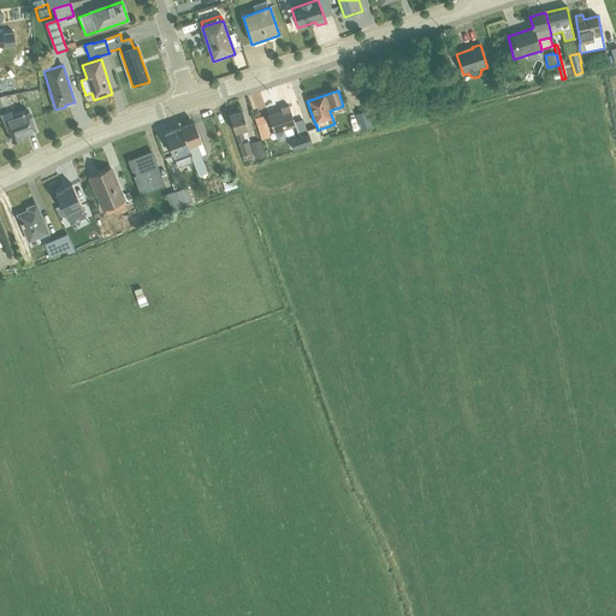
[(296,128),(295,125),(289,107),(282,110),(282,112),(268,117),(274,135),(296,128)]
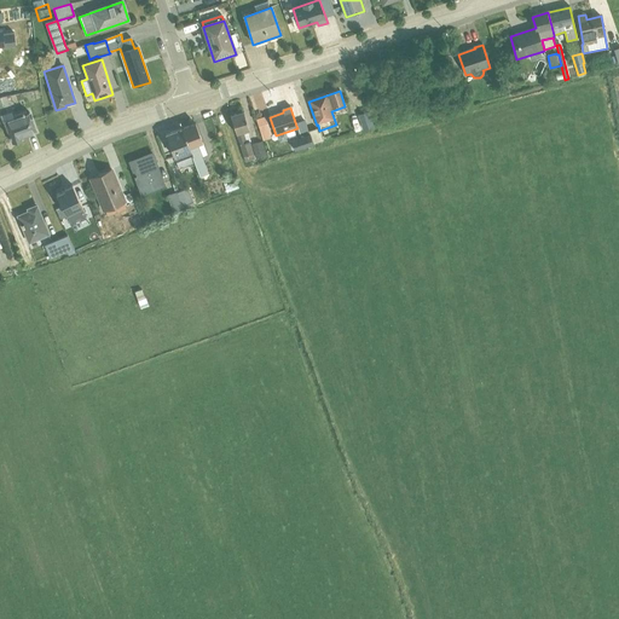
[(12,113),(0,116),(3,123),(4,123),(10,139),(11,139),(12,143),(22,140),(22,138),(36,132),(30,113),(27,115),(27,113),(13,117),(12,113)]
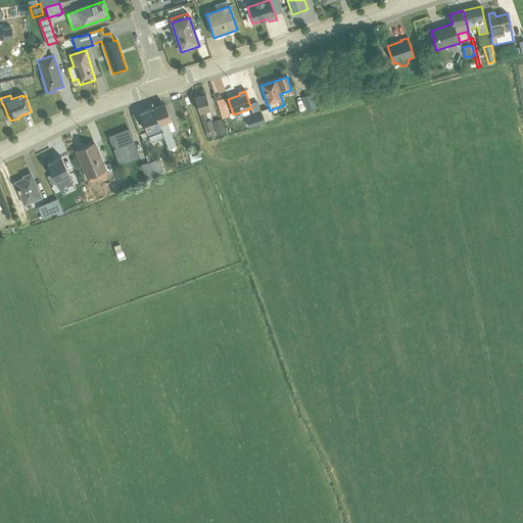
[(206,95),(195,99),(207,138),(216,135),(211,121),(212,121),(209,111),(210,110),(206,95)]
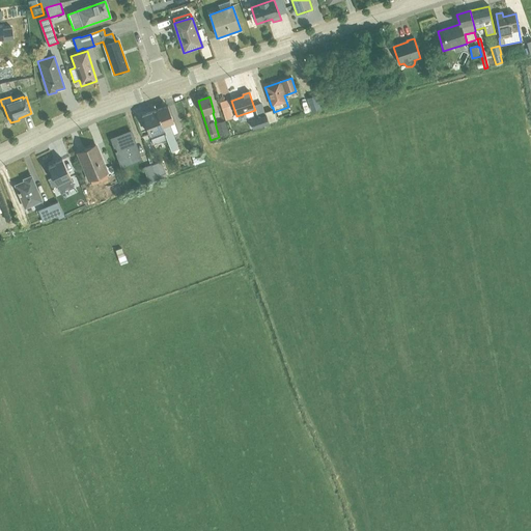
[(316,96),(300,102),(305,116),(313,113),(313,112),(320,110),(316,96)]
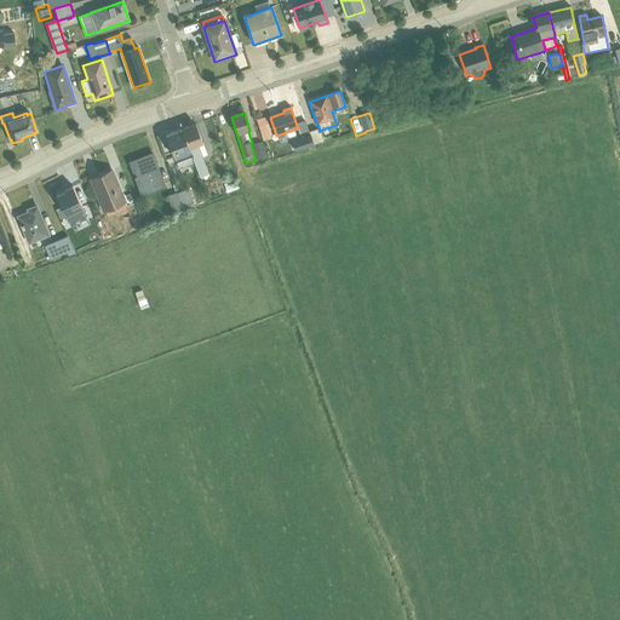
[(267,118),(257,120),(264,142),(273,139),(271,133),(267,118)]
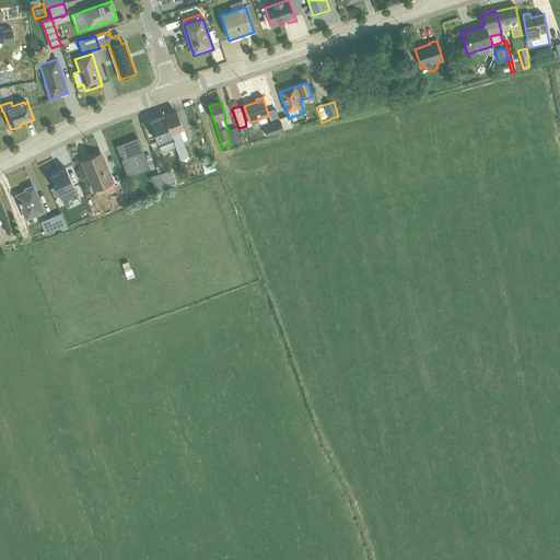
[(268,114),(269,116),(272,125),(280,121),(280,120),(277,111),(268,114)]
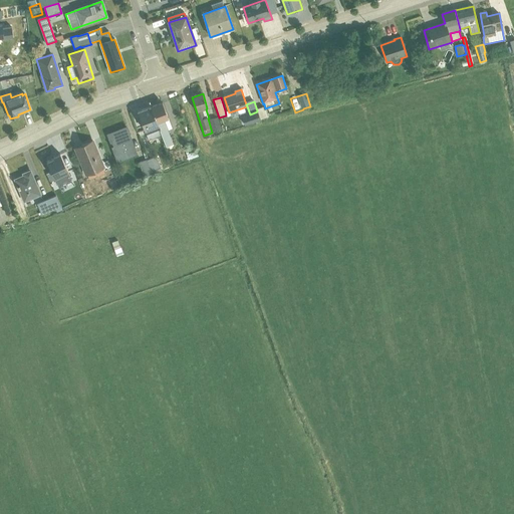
[(151,107),(162,136),(166,148),(174,145),(169,131),(172,129),(163,103),(151,107)]
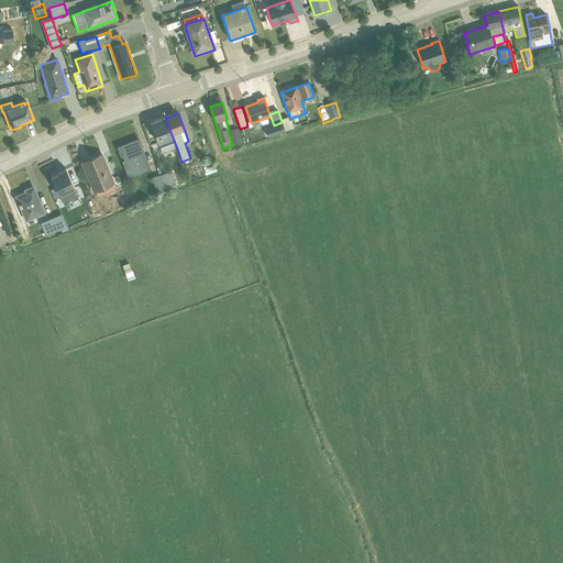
[(177,148),(165,118),(152,123),(163,154),(177,148)]
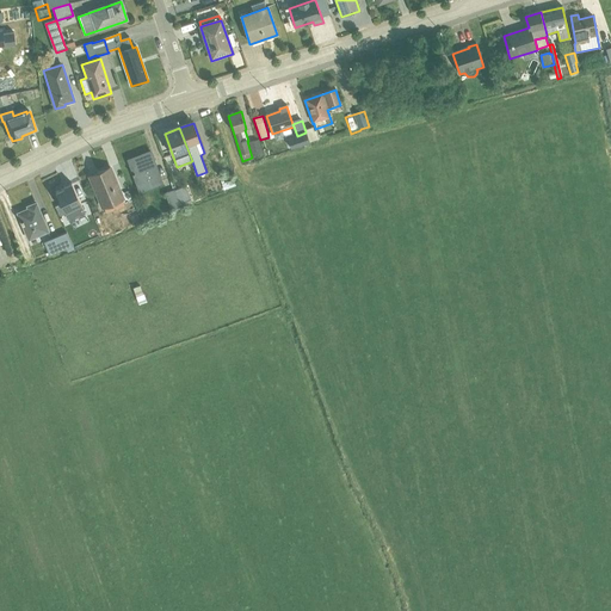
[(306,133),(309,143),(310,146),(314,144),(314,146),(319,144),(319,143),(321,142),(316,130),(314,131),(313,128),(306,131),(306,133)]
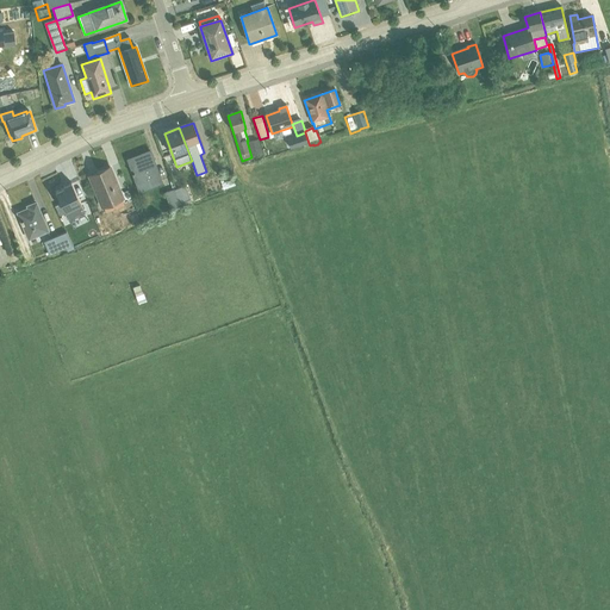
[(305,132),(297,136),(287,139),(291,149),(309,143),(305,132)]
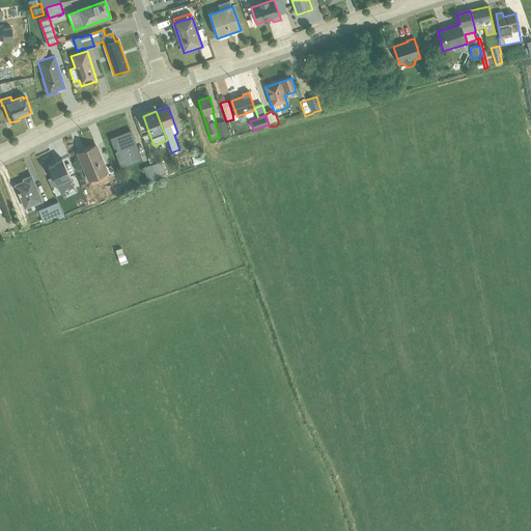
[(225,122),(217,126),(221,138),(229,135),(225,122)]
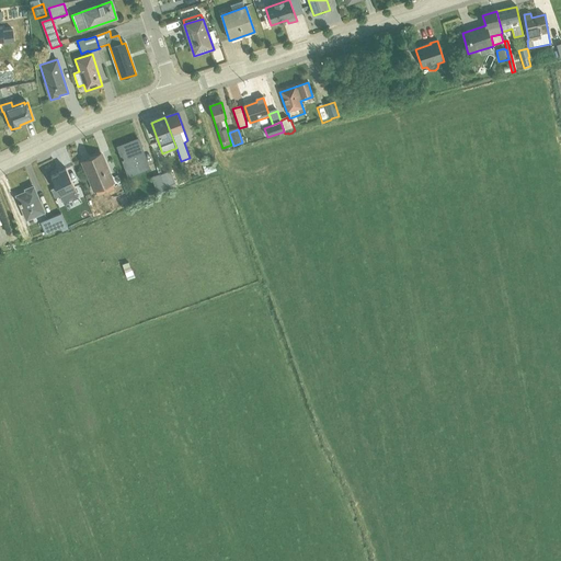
[(119,150),(118,147),(118,148),(128,178),(149,170),(138,140),(130,142),(132,146),(119,150)]
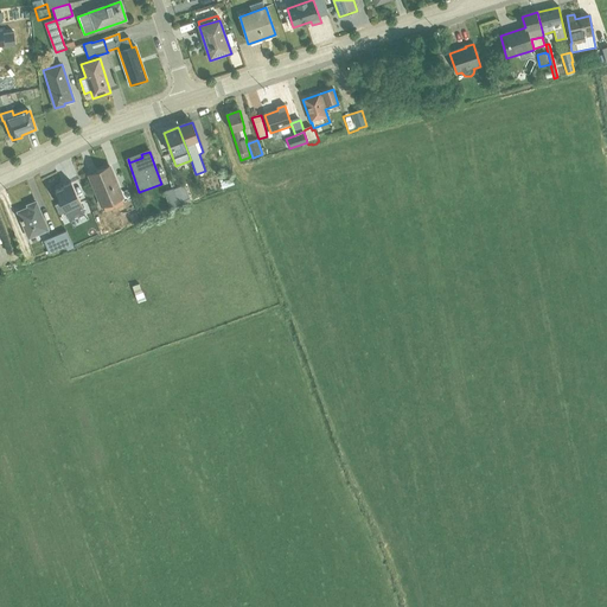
[(110,167),(89,176),(102,208),(104,208),(107,212),(125,205),(122,199),(123,199),(110,167)]
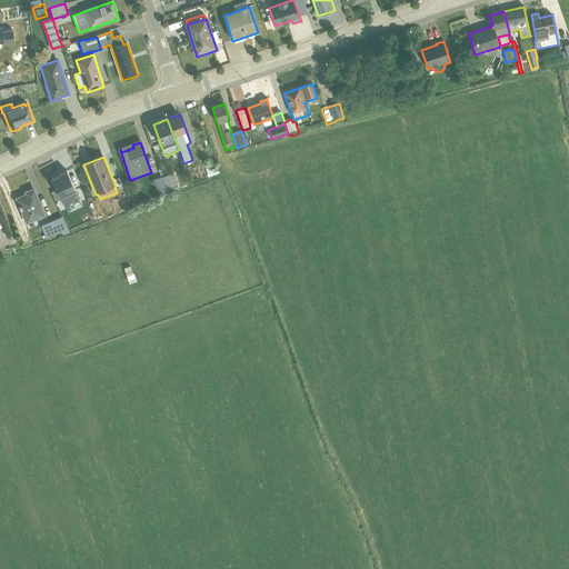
[(199,160),(189,165),(191,169),(190,169),(193,175),(203,170),(199,160)]
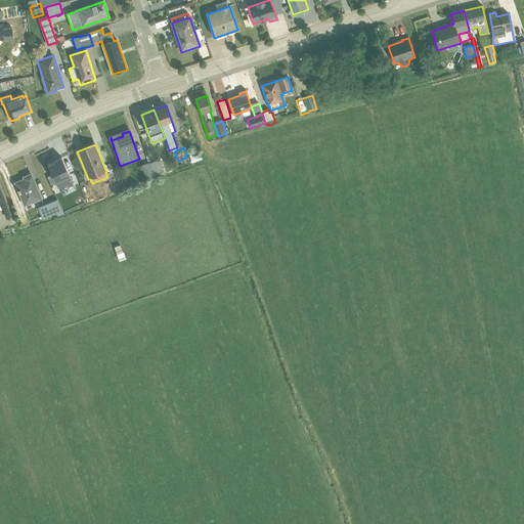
[(201,156),(190,159),(192,164),(203,161),(201,156)]
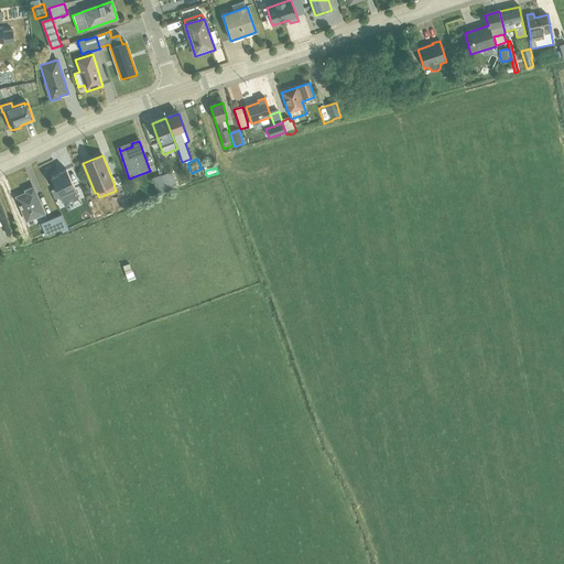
[(56,188),(61,197),(64,205),(78,197),(66,170),(58,173),(60,174),(51,179),(56,188)]
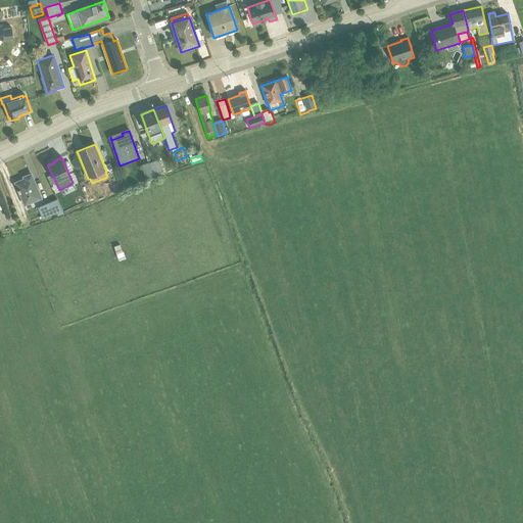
[(149,163),(155,178),(155,179),(165,176),(158,160),(149,163)]
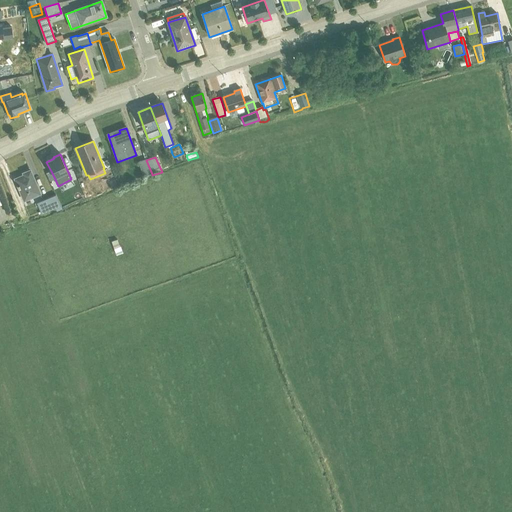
[(152,174),(146,160),(138,162),(143,177),(152,174)]
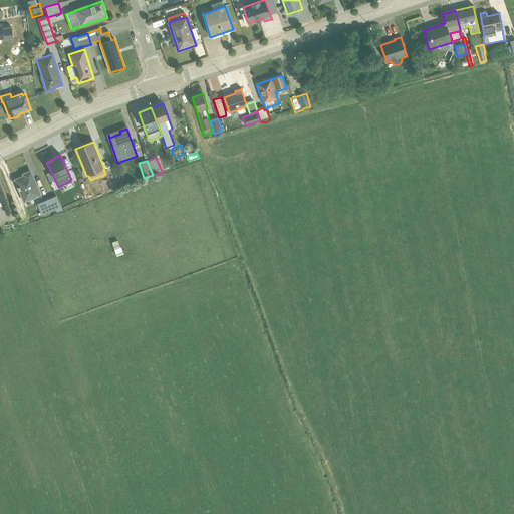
[(24,177),(15,181),(25,203),(41,196),(30,172),(24,175),(24,177)]
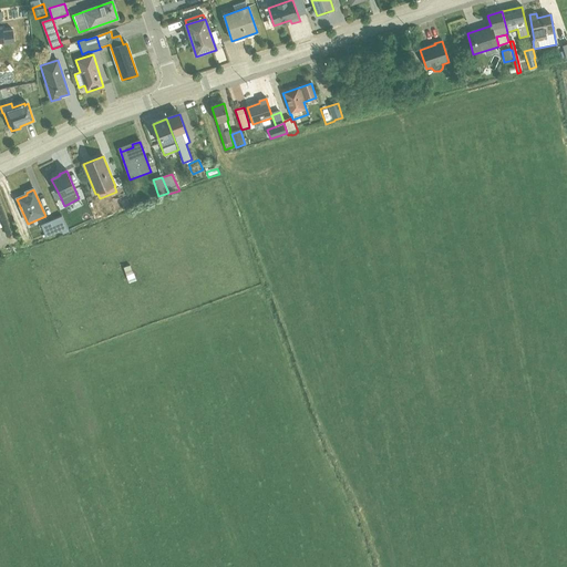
[(61,198),(57,189),(51,193),(55,202),(61,198)]
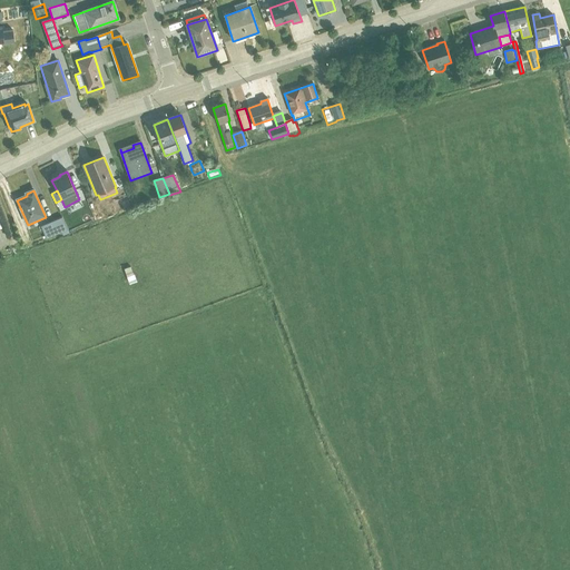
[(55,222),(41,227),(47,239),(59,234),(55,222)]
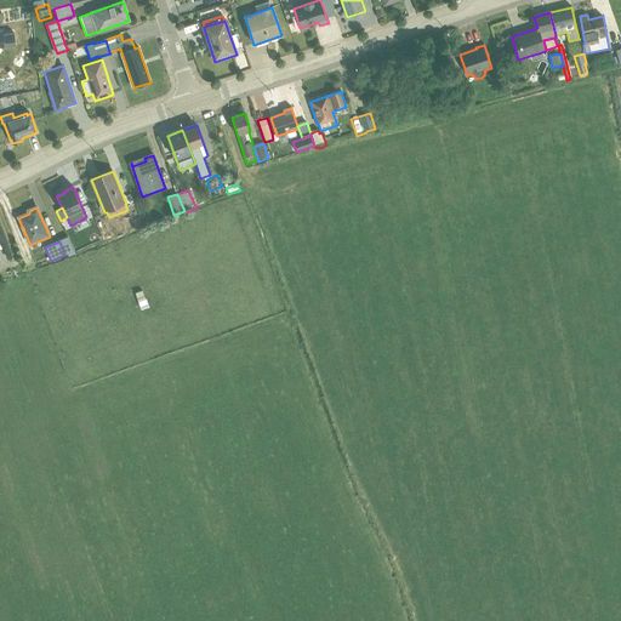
[(142,292),(136,295),(142,311),(149,308),(142,292)]
